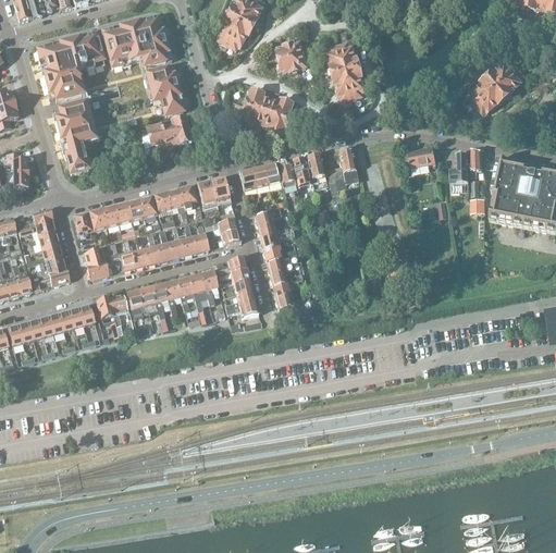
[(22,0),(14,2),(20,22),(32,19),(27,0),(22,0)]
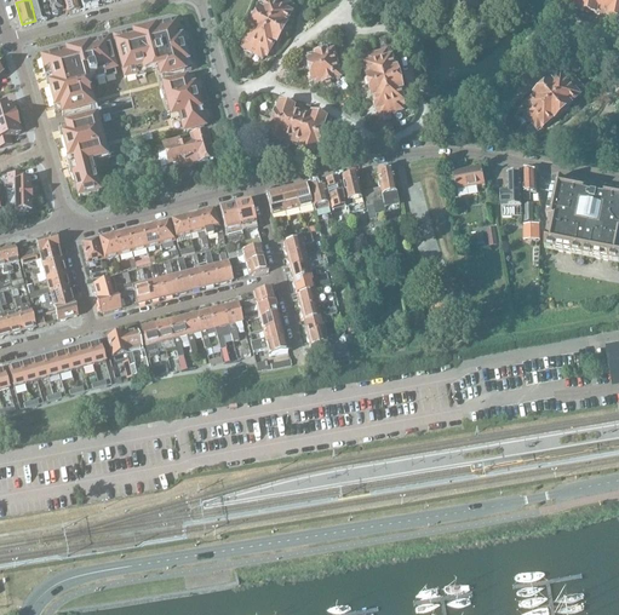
[(30,0),(36,19),(47,17),(47,16),(50,15),(50,13),(45,0),(30,0)]
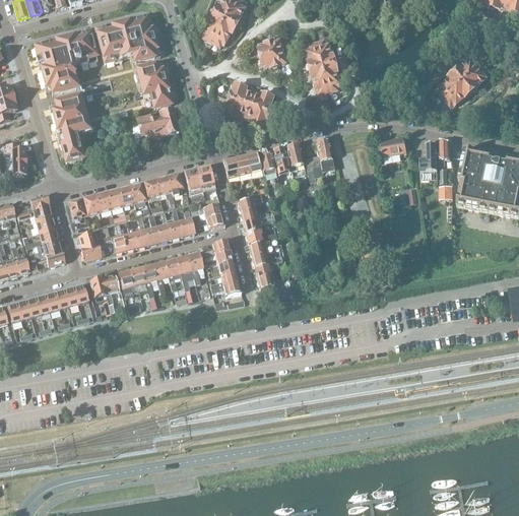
[(40,0),(43,11),(45,10),(46,11),(49,10),(50,9),(55,7),(52,0),(40,0)]
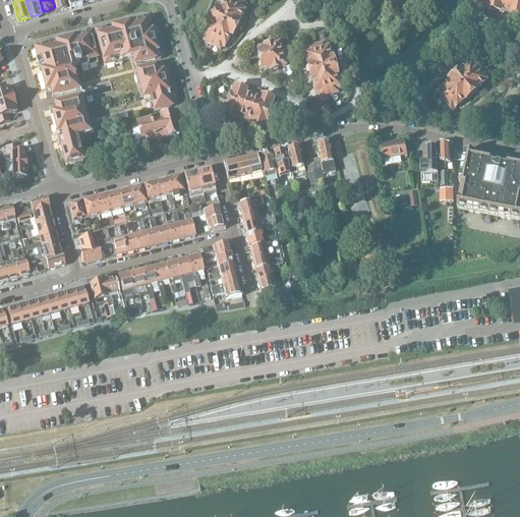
[(53,0),(56,7),(57,9),(65,7),(67,6),(66,0),(53,0)]
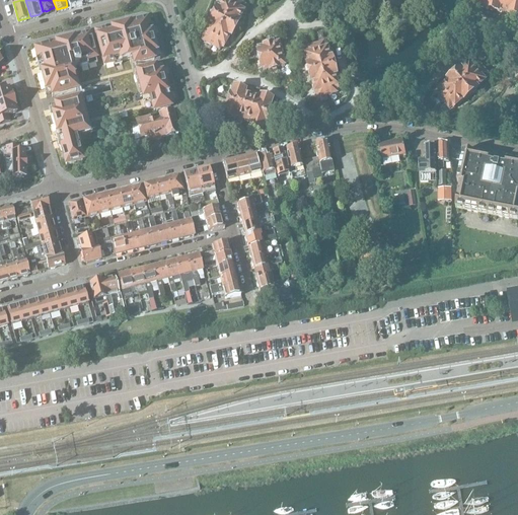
[(217,4),(213,12),(224,19),(235,0),(221,0),(218,5),(217,4)]
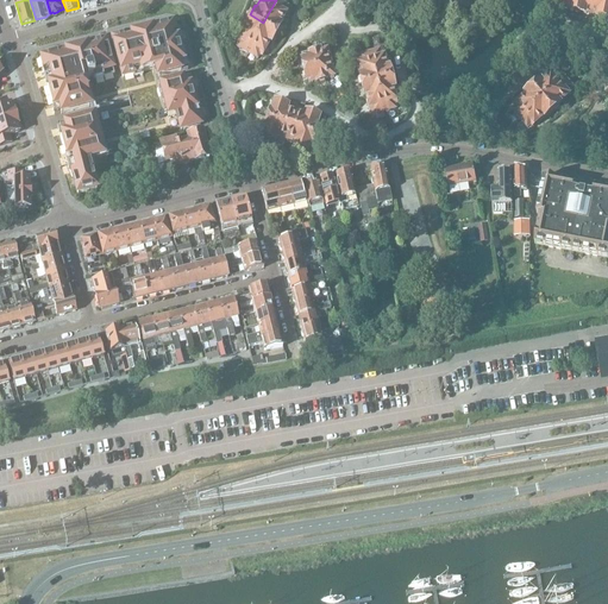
[(288,1),(286,0),(276,0),(263,23),(277,30),(282,20),(281,20),(287,10),(287,8),(288,6),(287,5),(288,1)]
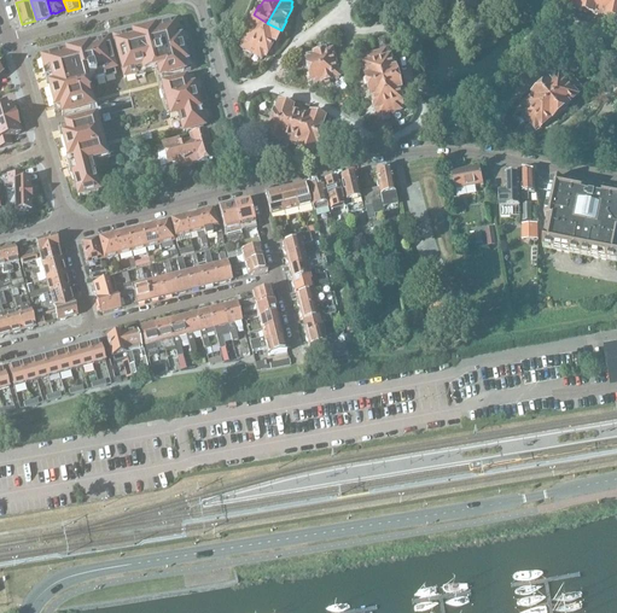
[(589,0),(588,9),(595,11),(597,10),(601,11),(603,0),(589,0)]
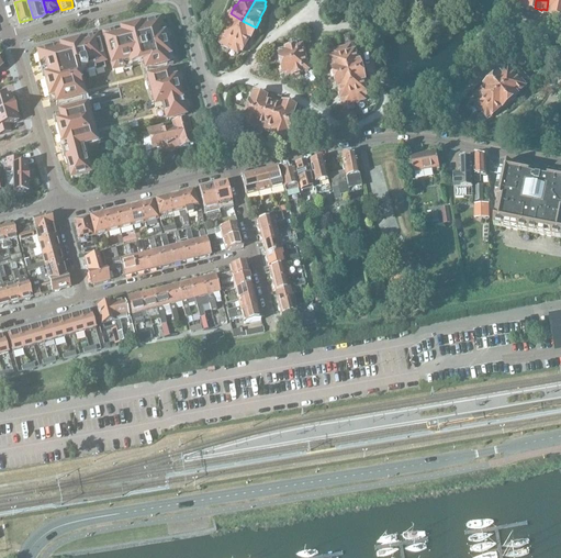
[(548,0),(547,10),(552,11),(559,13),(560,4),(560,0),(548,0)]
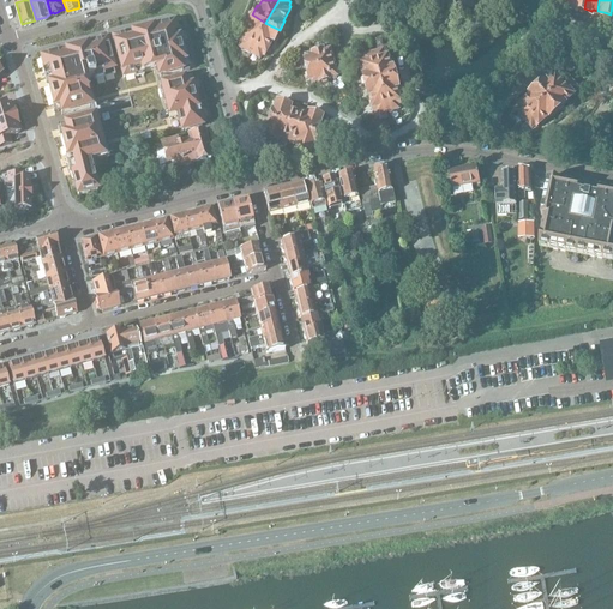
[(240,43),(251,49),(265,23),(252,14),(246,24),(247,25),(241,36),(242,36),(240,38),(242,40),(240,43)]
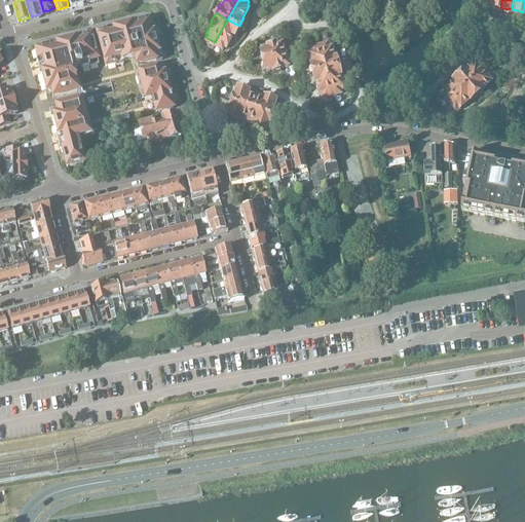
[(43,71),(47,87),(45,88),(52,114),(54,113),(59,131),(57,131),(61,146),(63,146),(68,163),(84,159),(78,134),(90,131),(89,127),(174,105),(172,98),(174,97),(172,89),(170,89),(165,73),(166,72),(160,48),(158,48),(154,32),(156,31),(154,23),(152,24),(150,16),(139,20),(139,17),(130,20),(130,22),(115,26),(114,24),(107,26),(107,28),(82,34),(82,33),(74,35),(75,36),(59,40),(59,39),(49,41),(50,43),(36,46),(39,56),(37,56),(41,71),(43,71)]
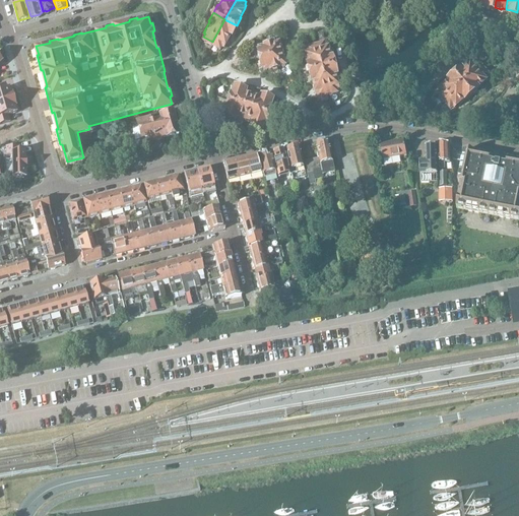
[(237,25),(224,19),(212,42),(220,47),(222,44),(223,45),(224,43),(225,43),(231,34),(232,34),(237,25)]
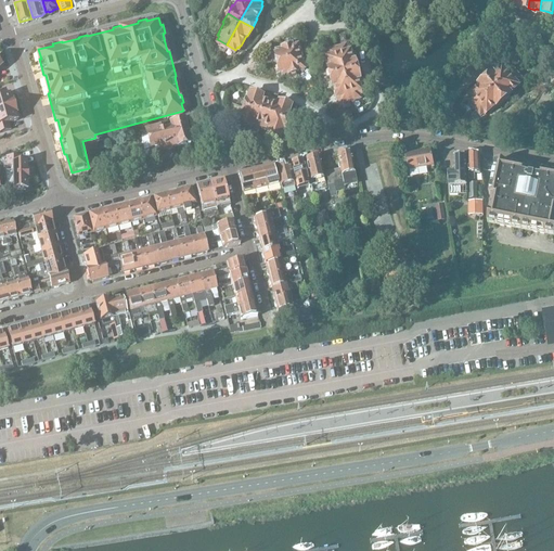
[(292,42),(282,46),(275,48),(277,51),(274,51),(278,61),(303,54),(298,41),(293,43),(292,42)]
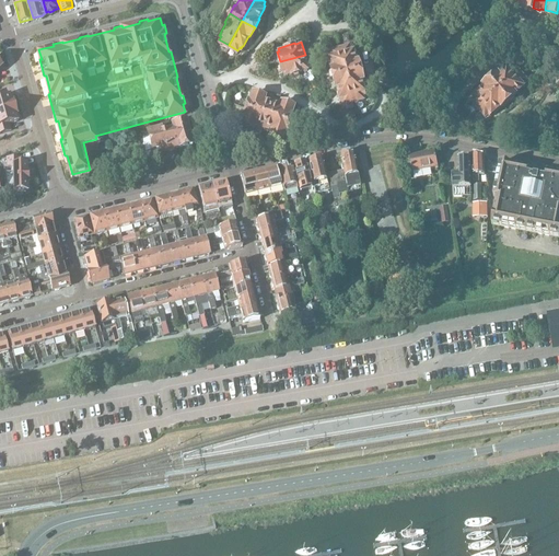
[(339,45),(347,71),(361,68),(358,58),(357,58),(354,47),(353,47),(352,45),(351,46),(350,42),(339,45)]
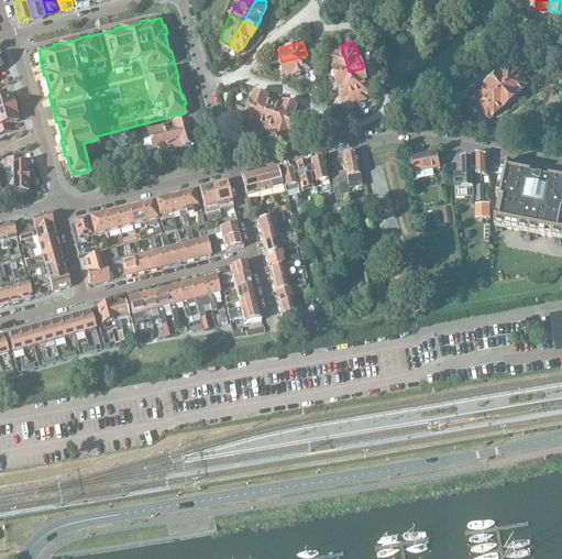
[(330,52),(331,54),(330,54),(333,66),(332,66),(334,76),(349,72),(341,45),(331,47),(332,52),(330,52)]
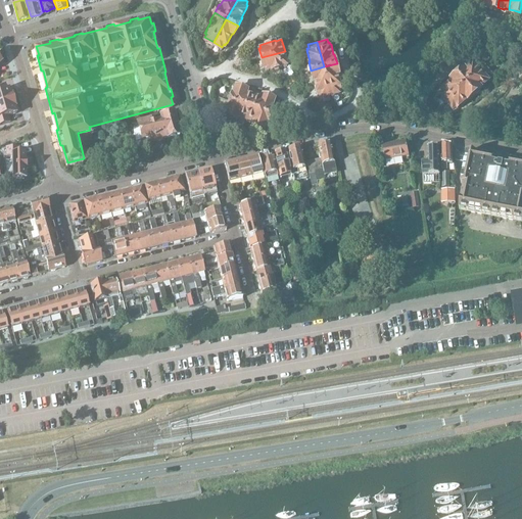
[(288,62),(285,51),(262,57),(264,66),(266,65),(266,68),(272,66),(272,67),(282,64),(288,62)]
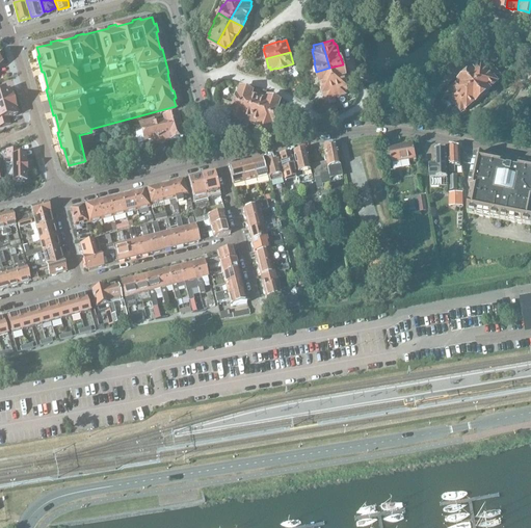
[(474,67),(467,73),(476,83),(496,66),(489,58),(486,60),(485,59),(483,60),(475,68),(474,67)]
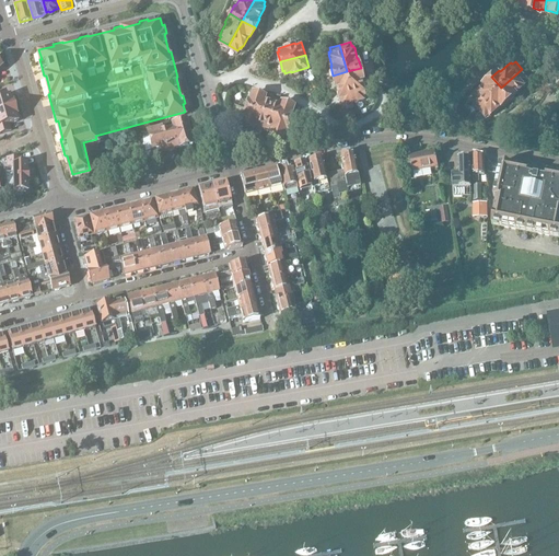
[(361,68),(347,71),(354,99),(364,96),(363,92),(365,92),(364,89),(365,89),(362,78),(363,78),(361,68)]
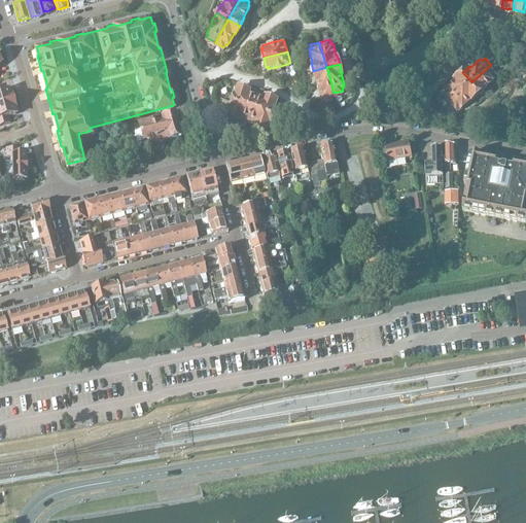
[(491,65),(471,82),(480,93),(487,86),(486,85),(494,78),(496,76),(494,75),(497,72),(491,65)]
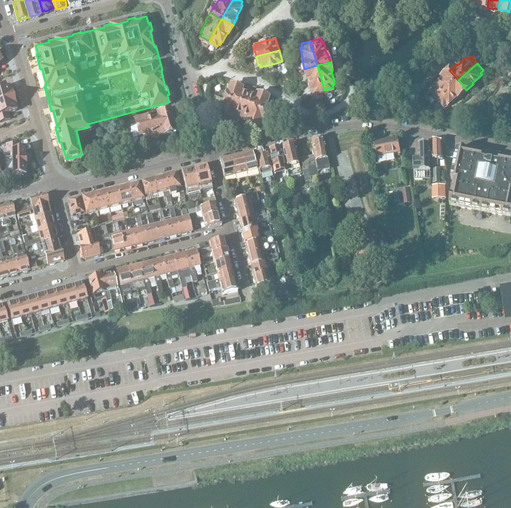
[(314,93),(324,90),(317,65),(304,69),(307,78),(308,77),(311,88),(311,87),(312,90),(313,89),(314,93)]
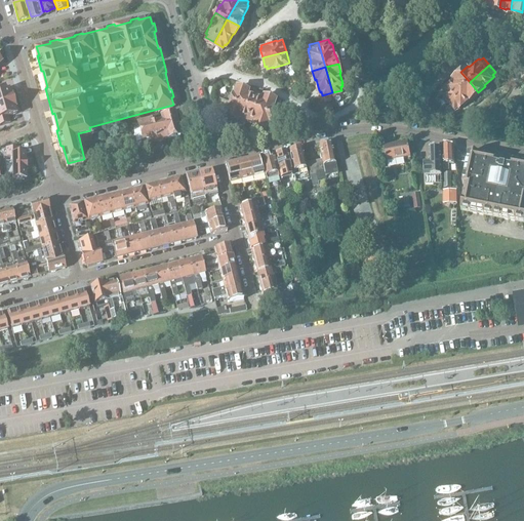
[(449,99),(470,82),(460,72),(453,78),(454,79),(446,85),(446,86),(444,88),(446,89),(443,91),(449,99)]
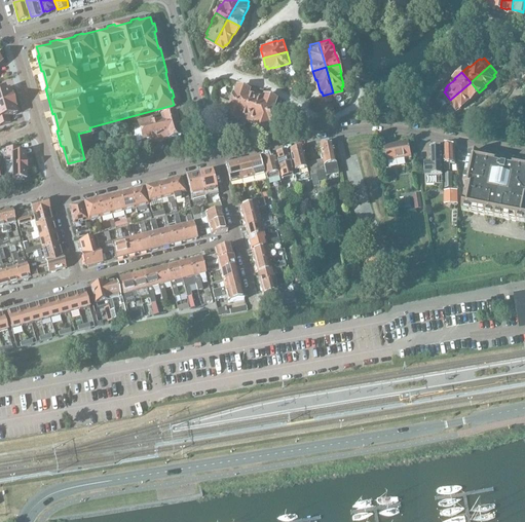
[(479,92),(471,82),(450,100),(456,107),(459,104),(460,106),(462,104),(462,105),(471,98),(472,99),(479,92)]
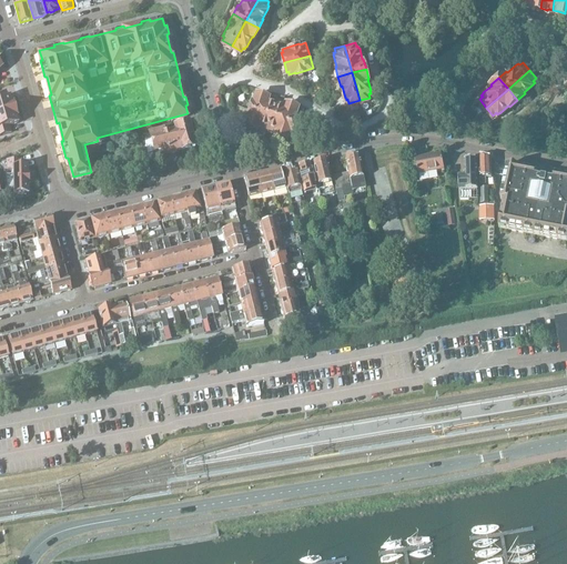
[(0,90),(0,111),(16,107),(13,100),(11,94),(2,97),(0,90)]
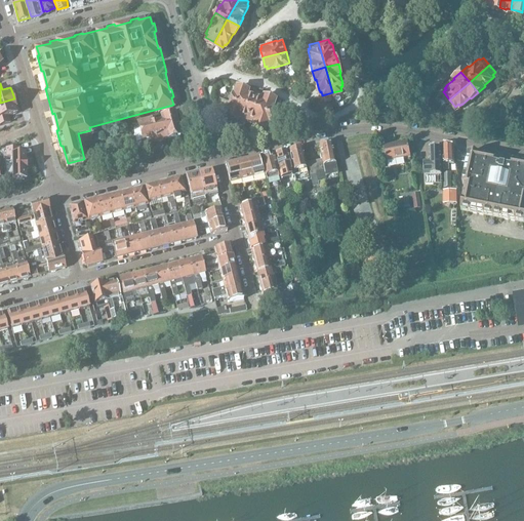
[(234,91),(231,98),(251,106),(255,93),(248,90),(249,88),(237,84),(234,91)]
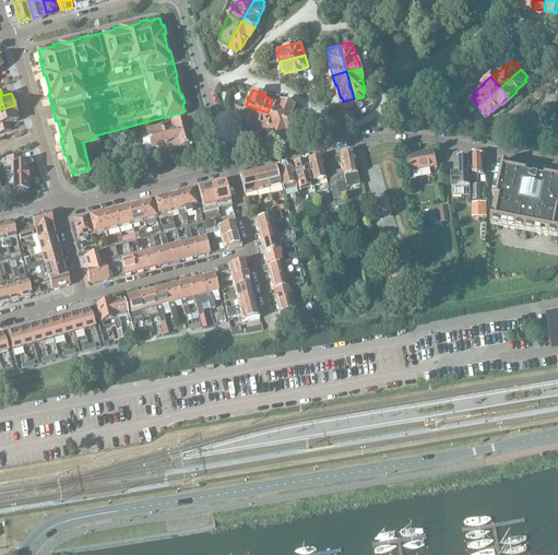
[(289,120),(292,113),(292,111),(294,104),(281,98),(280,102),(272,99),(268,113),(289,120)]
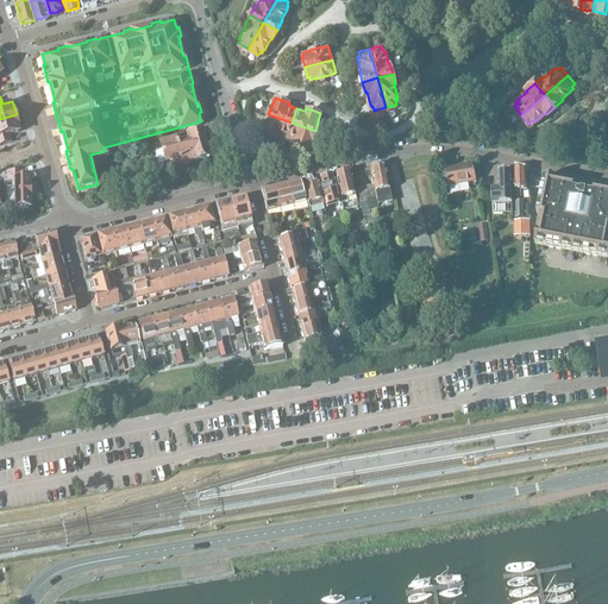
[(0,142),(12,138),(10,131),(20,129),(18,121),(19,121),(17,114),(0,119),(0,142)]
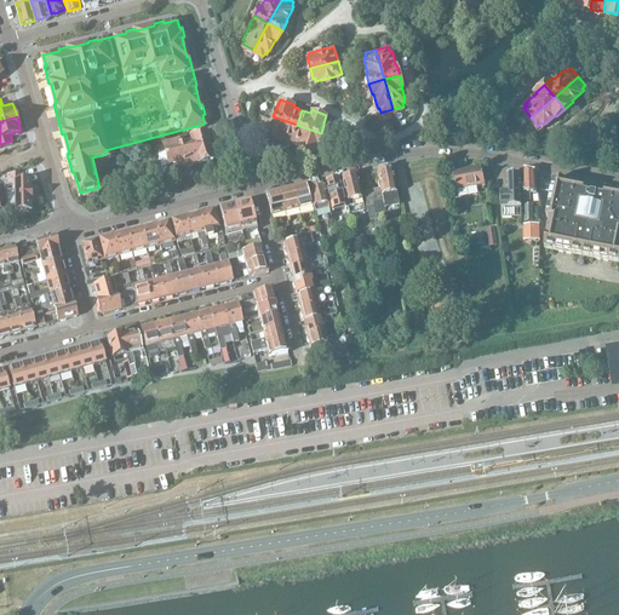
[(273,116),(270,125),(271,125),(268,134),(282,139),(284,136),(292,139),(297,125),(273,116)]
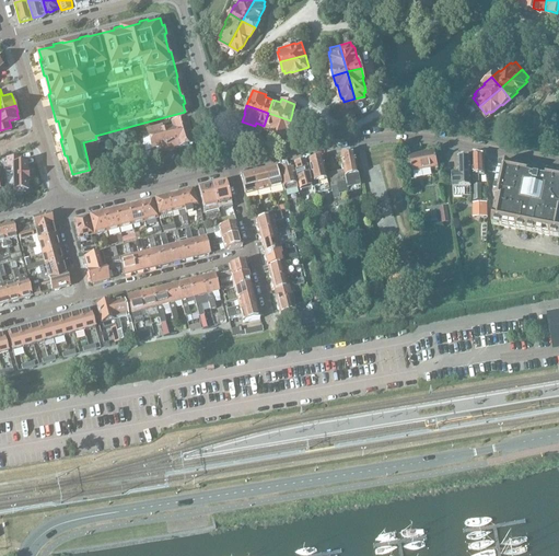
[(287,127),(290,120),(268,113),(264,126),(271,128),(270,131),(283,136),(287,127)]
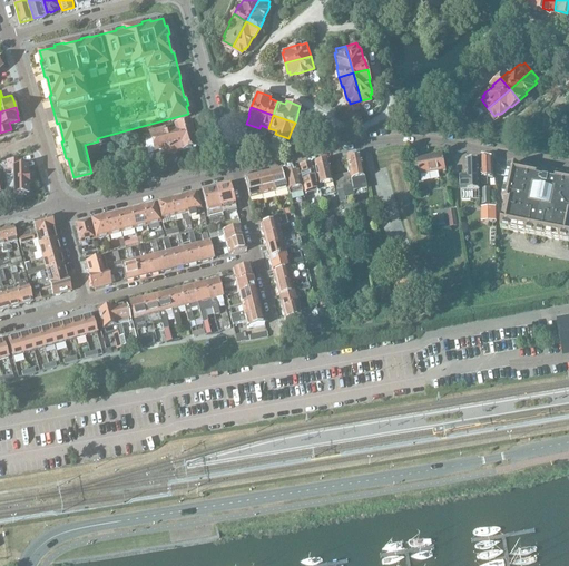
[(177,124),(179,129),(175,130),(179,149),(196,145),(190,120),(178,124),(177,124)]
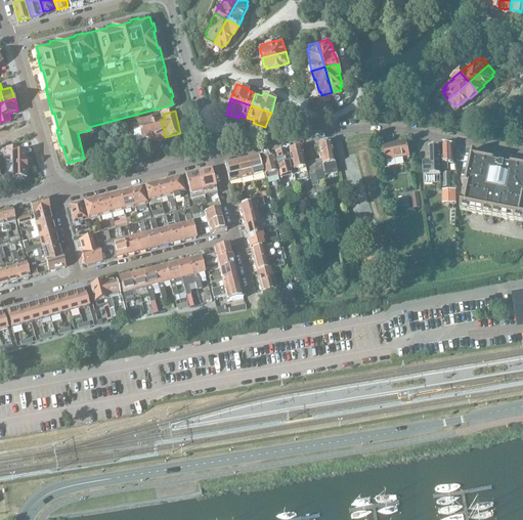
[(165,119),(163,114),(134,122),(135,127),(140,125),(142,131),(144,137),(145,142),(165,137),(161,120),(165,119)]
